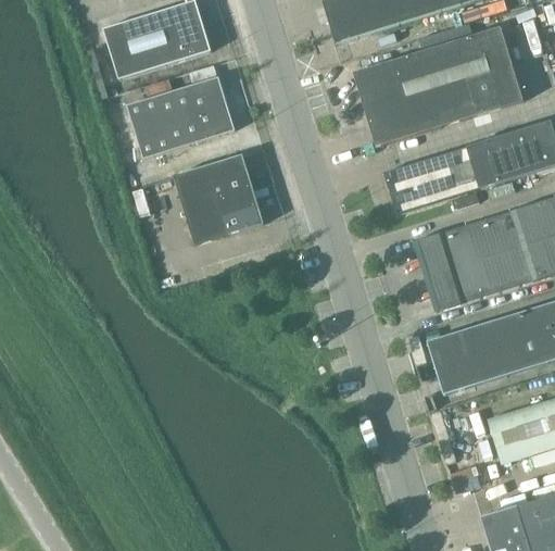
[(210,49),(194,0),(191,0),(103,27),(118,77),(210,49)]
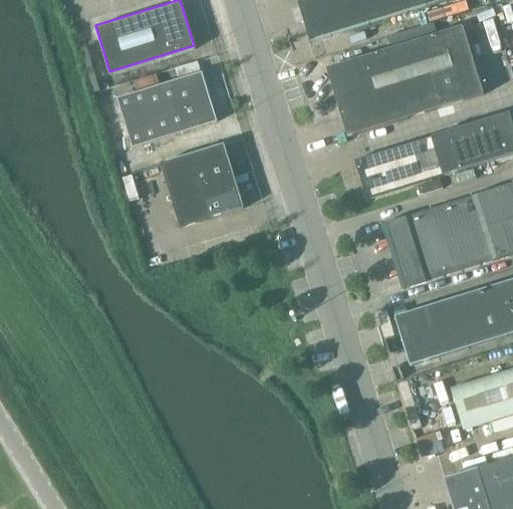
[(297,0),(309,39),(437,0),(297,0)]
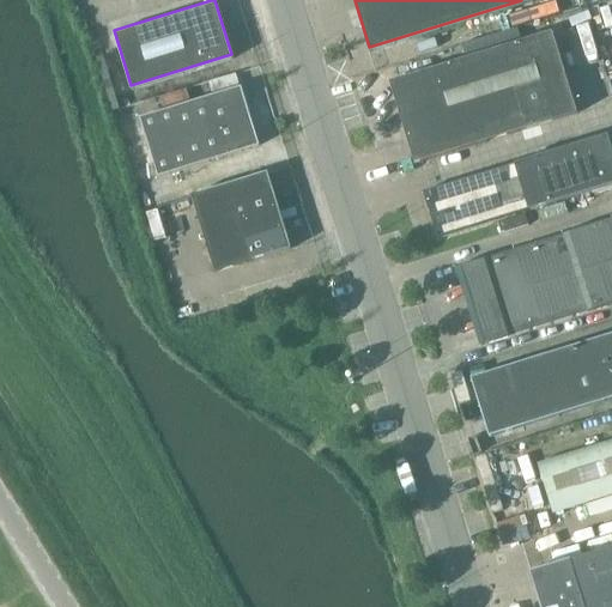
[(551,29),(389,78),(413,159),(576,109),(551,29)]
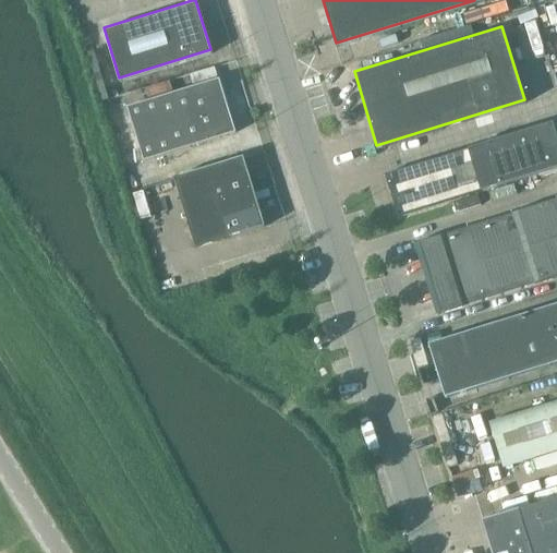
[(234,129),(218,75),(128,105),(144,157),(234,129)]
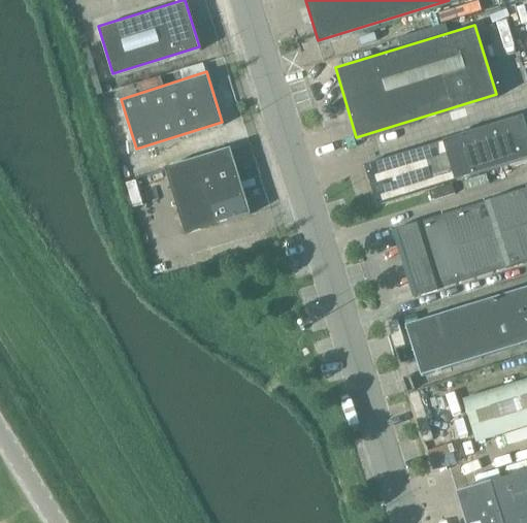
[(455,177),(526,155),(526,128),(523,113),(443,137),(455,177)]
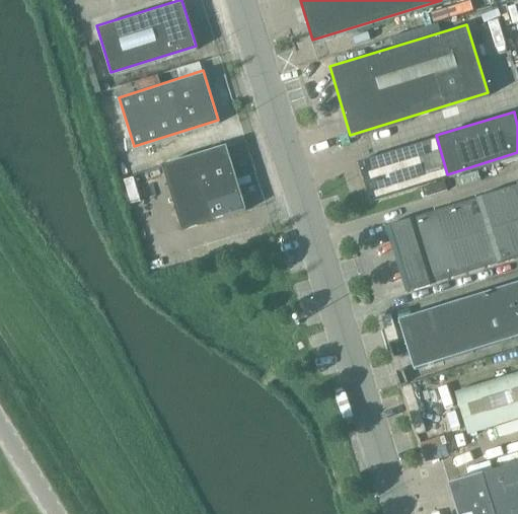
[(436,135),(358,159),(370,198),(447,174),(436,135)]
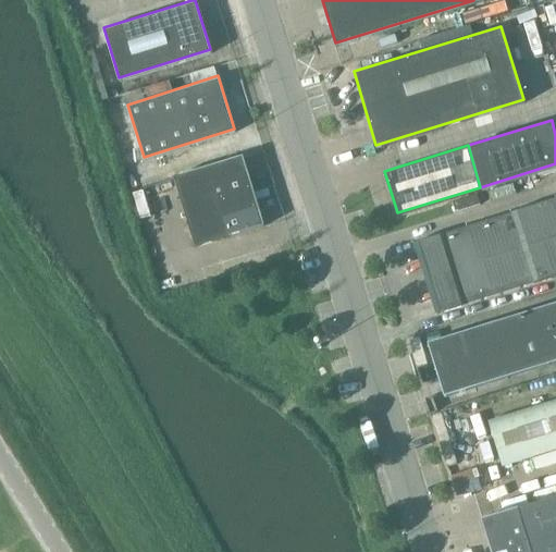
[(195,244),(229,233),(263,222),(242,154),(174,175),(195,244)]
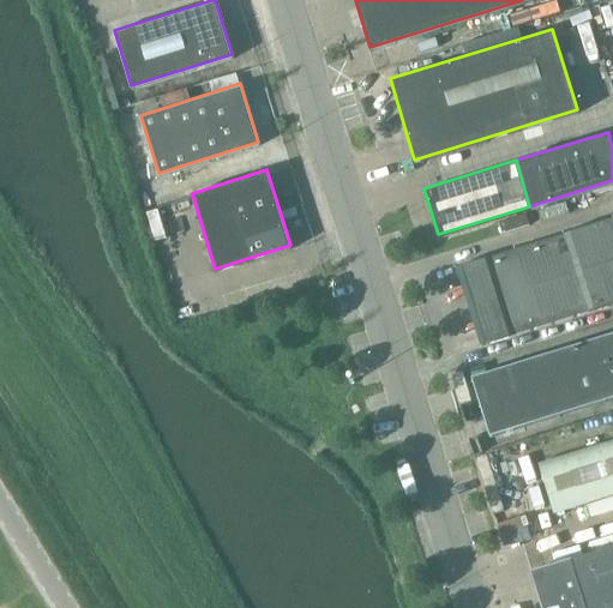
[(161,191),(148,193),(154,221),(167,217),(161,191)]
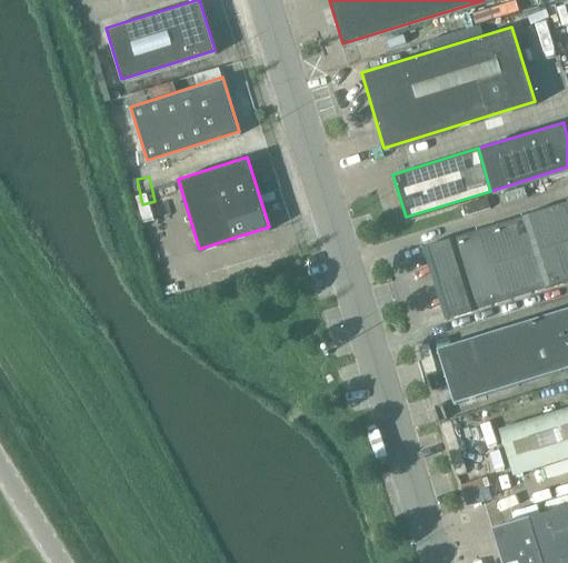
[(567,278),(567,199),(427,243),(450,315),(567,278)]
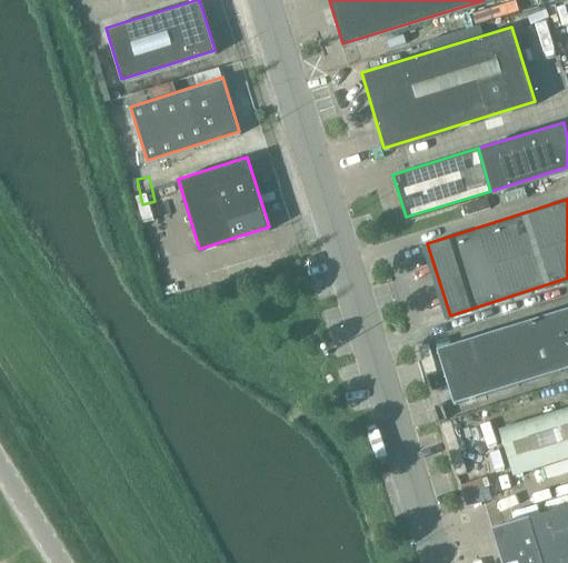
[(567,365),(567,305),(436,348),(452,401),(567,365)]
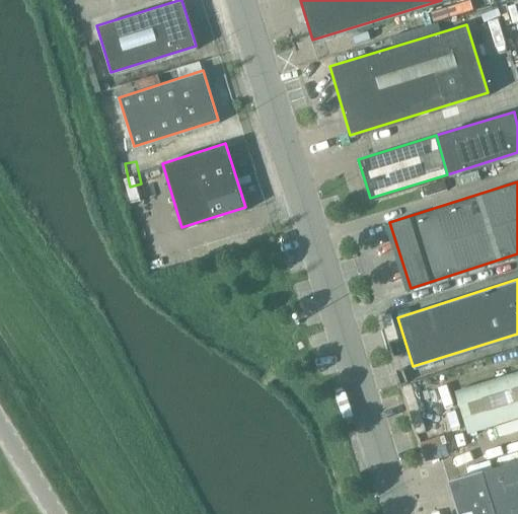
[(517,369),(454,389),(467,432),(517,416),(517,369)]
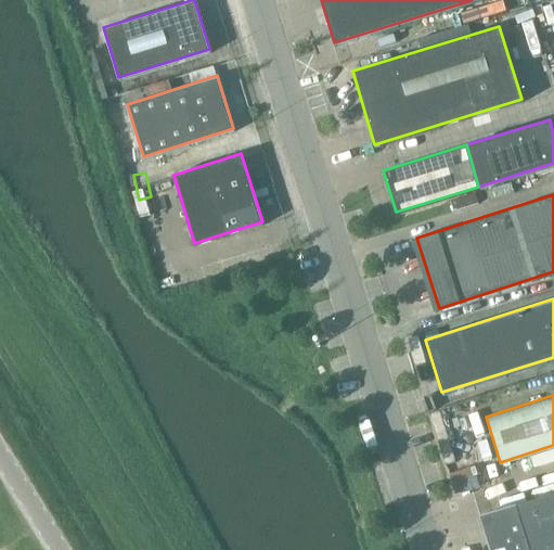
[(553,549),(553,491),(479,515),(490,549),(553,549)]
